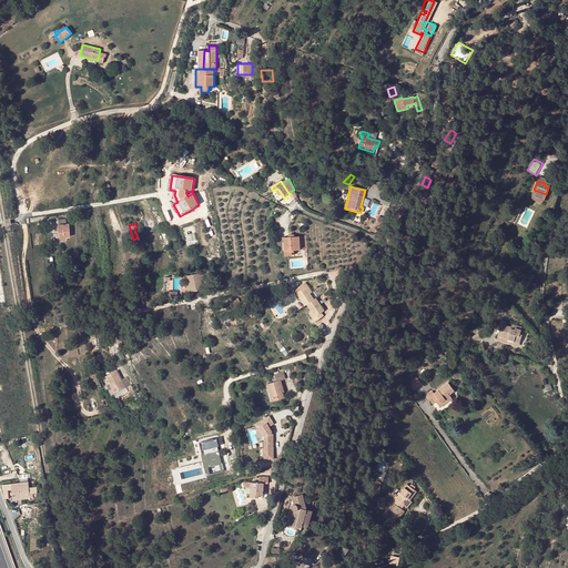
[(61,231),(61,237),(70,237),(69,224),(67,224),(59,224),(59,231),(61,231)]
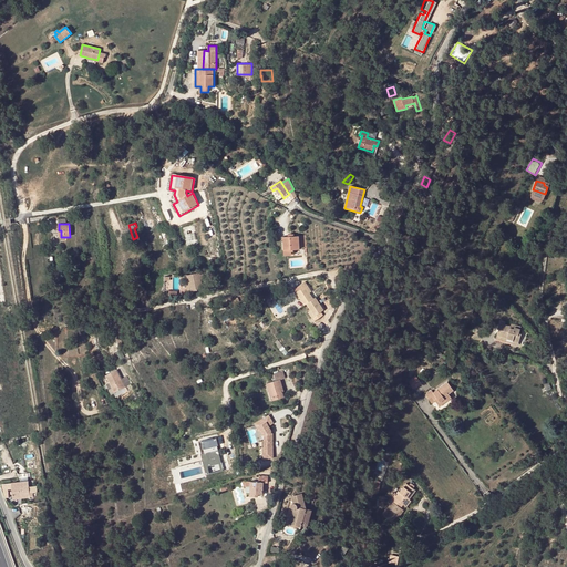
[(284,250),(294,249),(299,249),(299,247),(299,238),(299,236),(284,237),(284,250)]
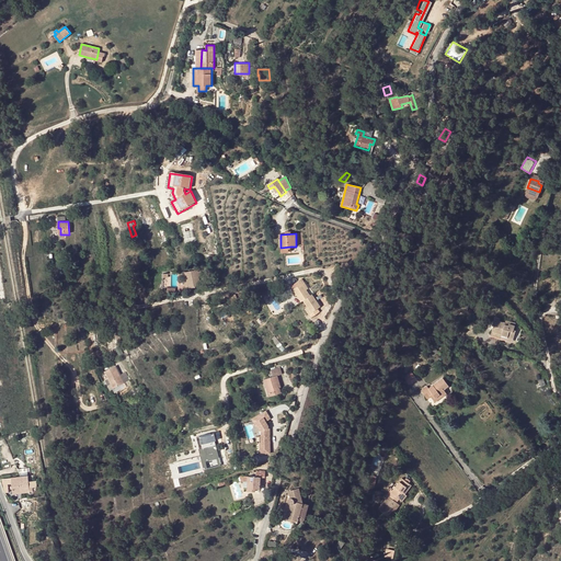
[(185,273),(187,282),(189,287),(189,288),(201,286),(198,276),(202,276),(201,268),(197,270),(185,273)]
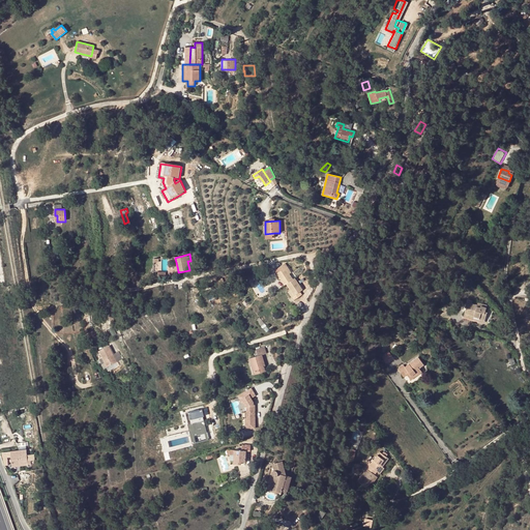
[(277,268),(280,272),(286,268),(288,267),(286,264),(277,268)]
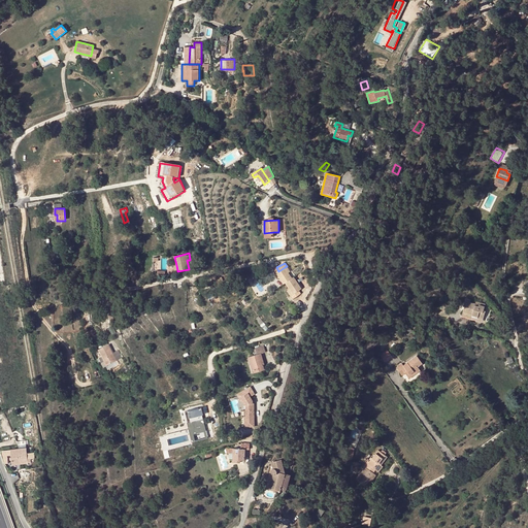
[(284,285),(285,284),(292,278),(288,273),(285,267),(278,271),(275,272),(284,285)]
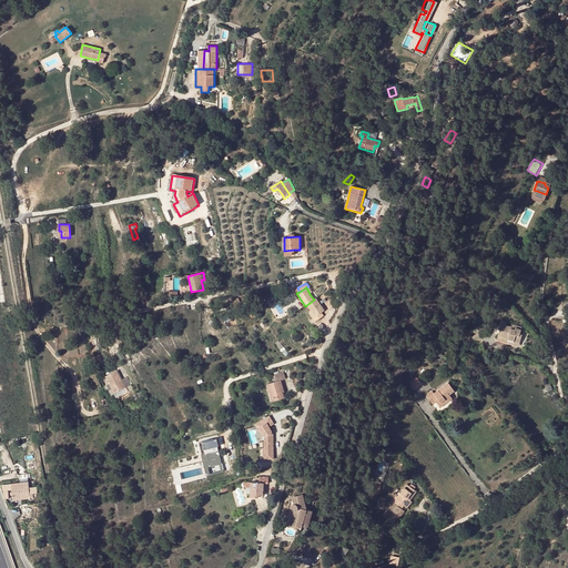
[(306,305),(311,311),(315,317),(321,313),(324,311),(316,298),(314,300),(306,305)]
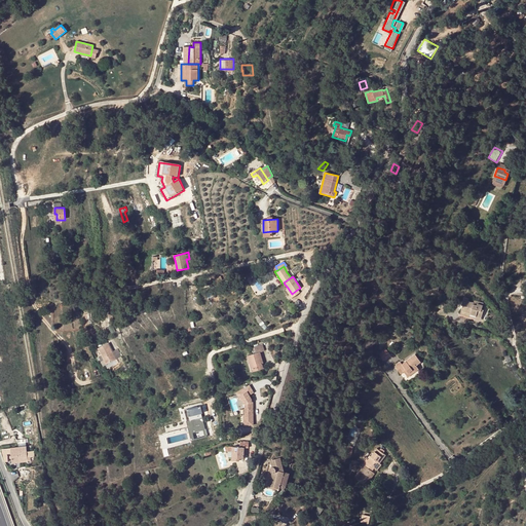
[(292,294),(290,295),(292,298),(299,293),(297,290),(292,294)]
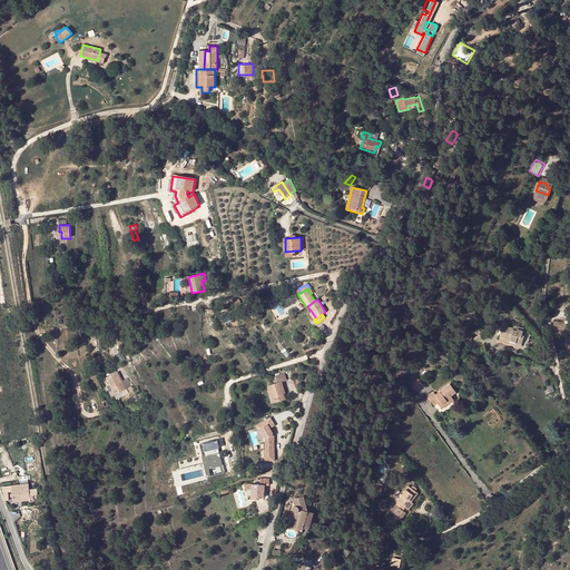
[(510,342),(521,345),(524,336),(522,335),(523,331),(517,330),(517,331),(513,331),(513,328),(508,326),(509,324),(503,323),(501,331),(502,331),(500,337),(510,340),(510,342)]
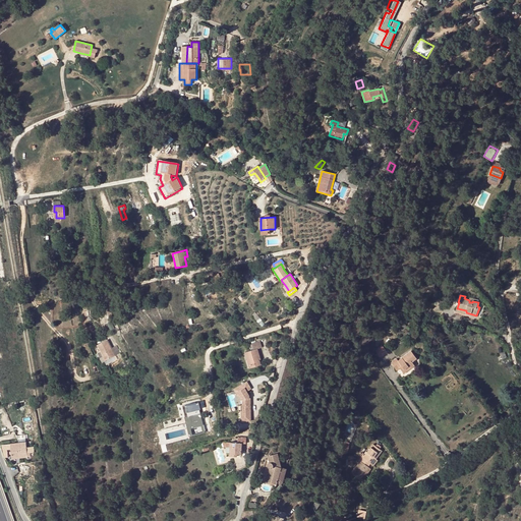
[(476,317),(476,315),(466,312),(466,310),(457,308),(456,311),(476,317)]
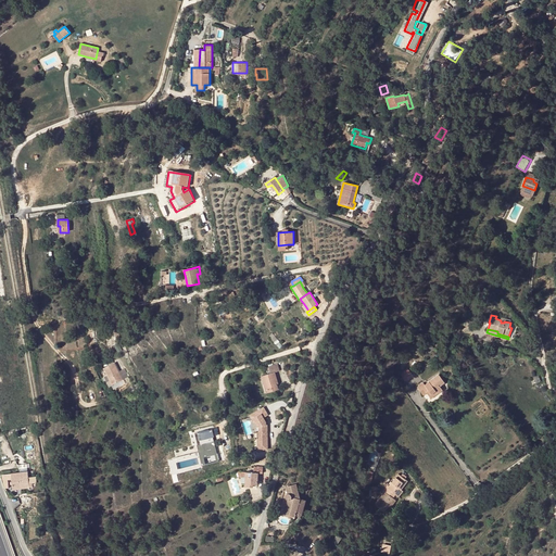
[(108,375),(113,384),(123,380),(114,363),(104,368),(108,375)]
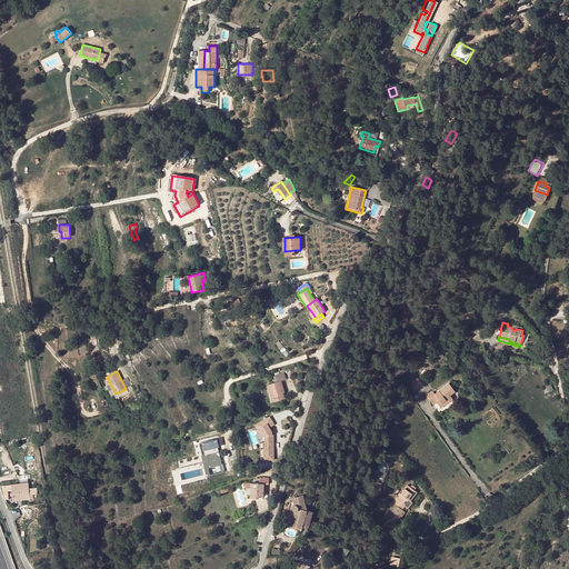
[(283,372),(275,376),(277,382),(268,385),(270,393),(271,393),(273,399),(279,397),(279,400),(285,398),(283,393),(282,390),(283,390),(281,381),(286,380),(283,372)]
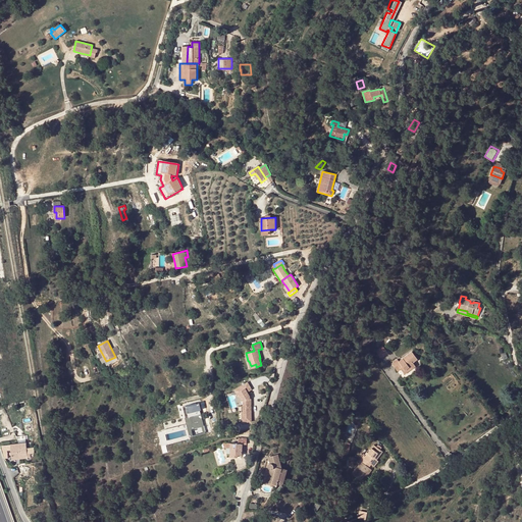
[(382,347),(376,352),(380,358),(387,353),(382,347)]
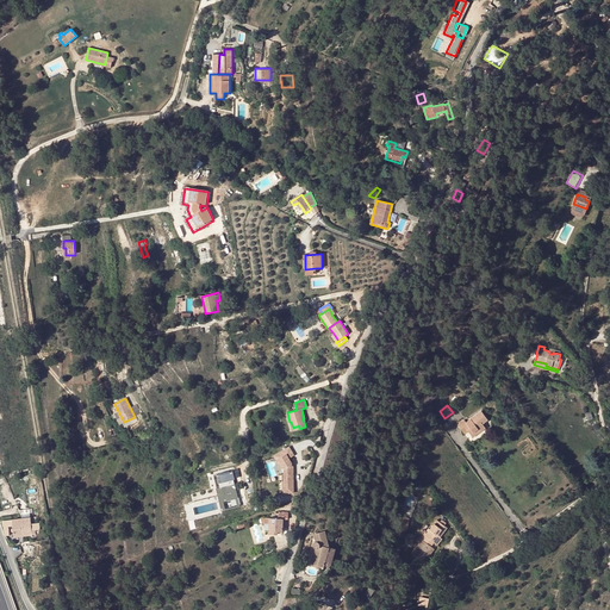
[(478,429),(480,433),(486,428),(483,424),(489,421),(481,411),(466,423),(465,421),(458,425),(462,430),(466,428),(468,431),(472,430),(473,433),(478,429)]
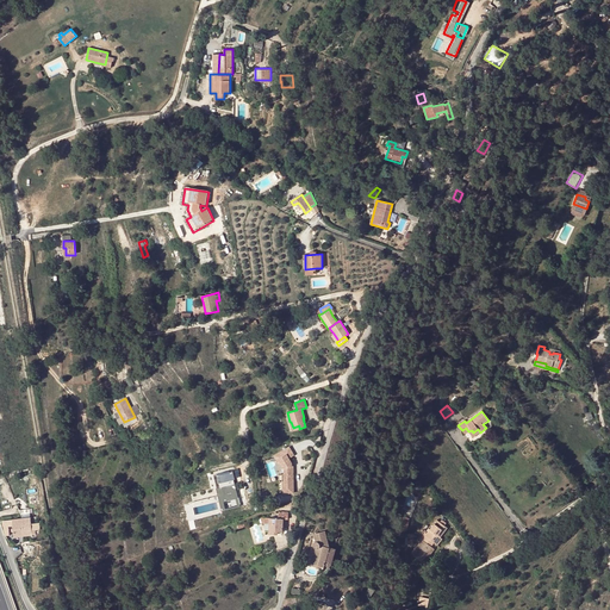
[(286,454),(281,458),(278,460),(280,465),(284,471),(284,477),(282,483),(282,495),(293,495),(293,467),(291,467),(291,464),(286,454)]
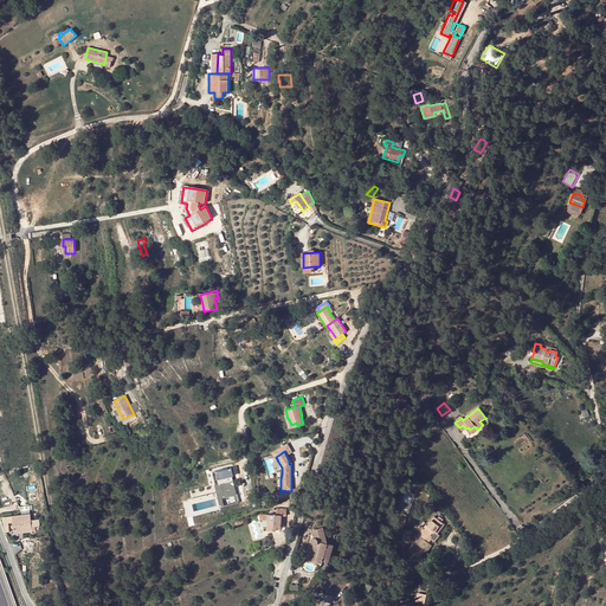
[(227,469),(217,471),(220,484),(218,484),(221,497),(233,495),(232,488),(234,488),(232,479),(230,479),(227,469)]
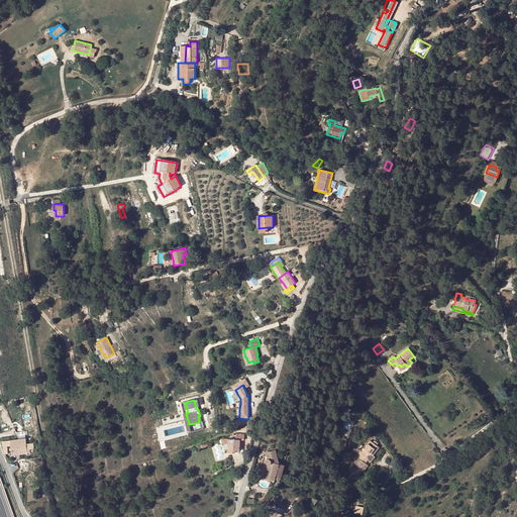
[(200,416),(198,416),(199,422),(189,424),(186,413),(183,414),(186,425),(188,433),(203,429),(201,421),(200,416)]
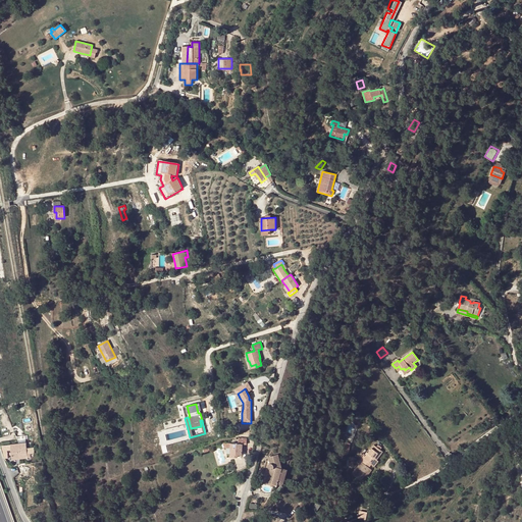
[(248,438),(239,437),(239,444),(230,444),(230,449),(229,457),(238,458),(238,455),(242,455),(243,445),(247,445),(248,438)]
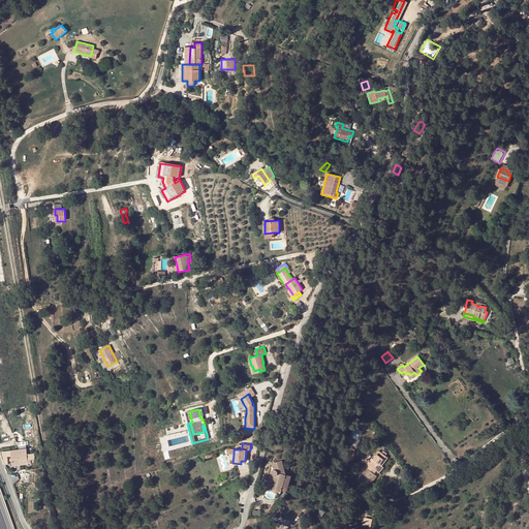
[(12,465),(21,464),(20,449),(2,452),(2,455),(11,454),(12,465)]
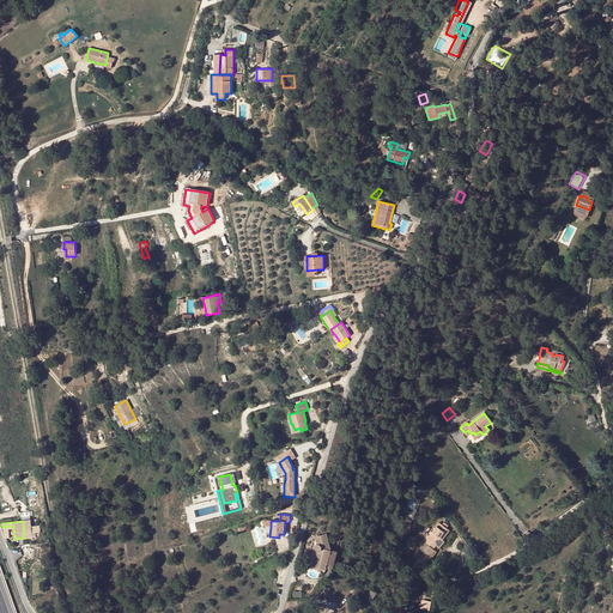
[(23,521),(24,538),(36,536),(36,526),(31,526),(31,521),(23,521)]
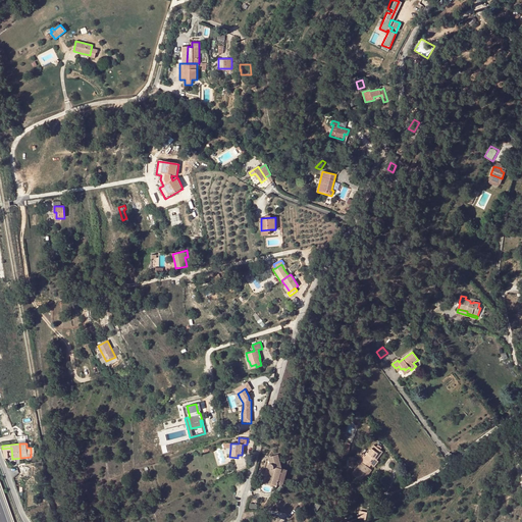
[(365,475),(370,469),(369,468),(371,465),(374,467),(379,461),(377,460),(382,452),(374,446),(368,453),(367,453),(365,455),(360,461),(362,462),(353,474),(361,481),(365,475)]
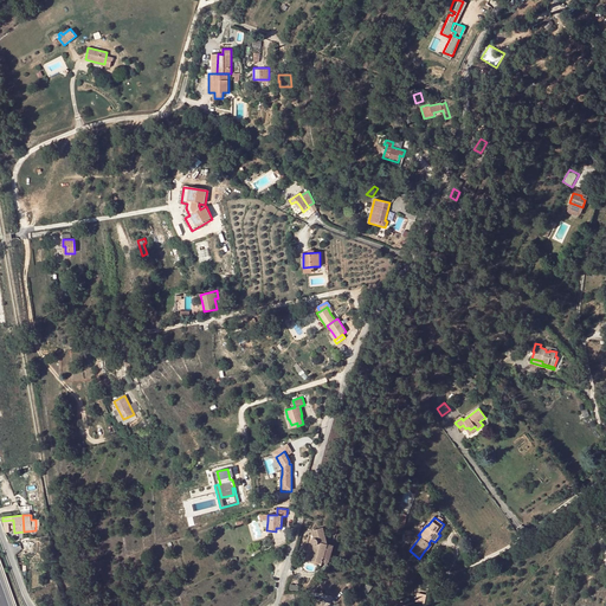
[(323,528),(311,530),(314,539),(311,539),(311,540),(310,541),(311,543),(313,545),(314,545),(309,560),(322,563),(322,561),(327,563),(329,561),(334,546),(328,543),(323,528)]
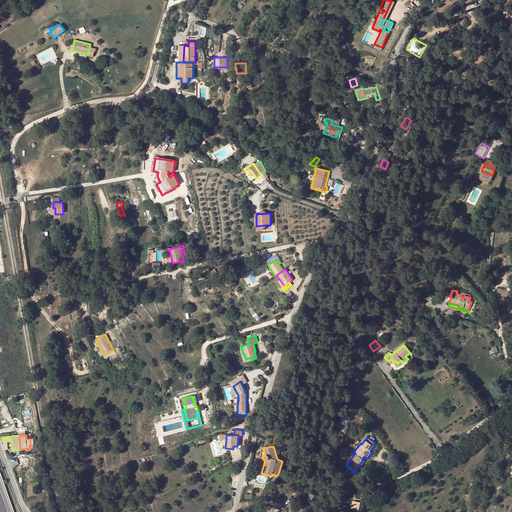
[(352,501),(351,509),(359,510),(360,502),(352,501)]
